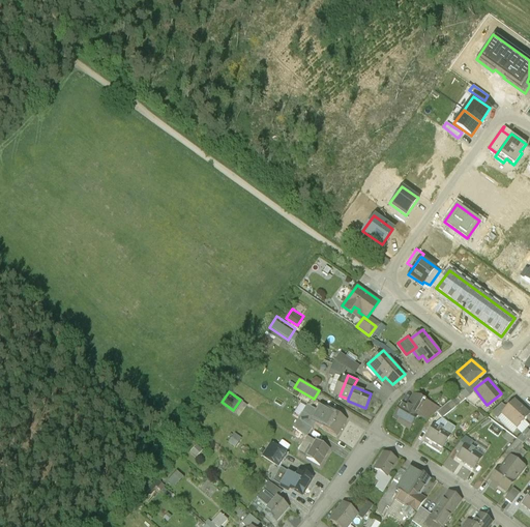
[(507,405),(498,415),(513,430),(528,414),(523,409),(524,408),(513,399),(507,405)]
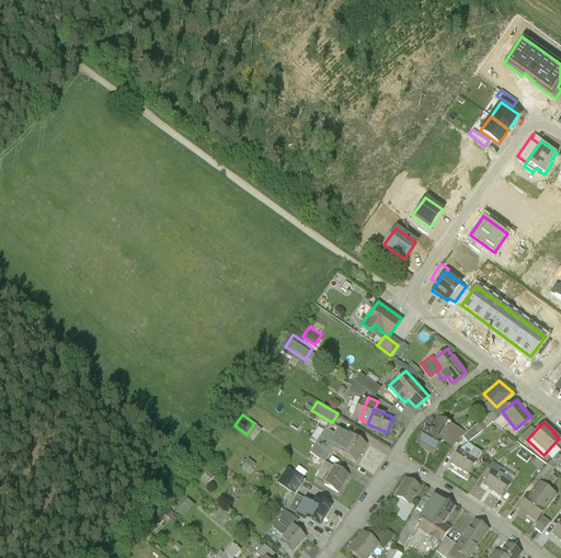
[(521,433),(527,440),(537,429),(531,423),(521,433)]
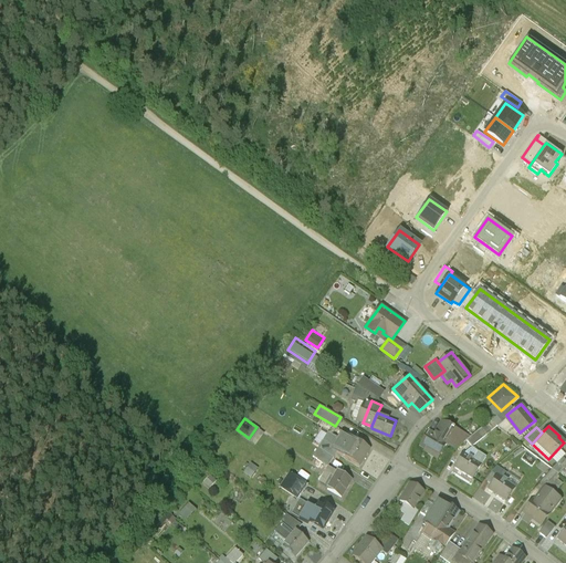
[(369,447),(343,430),(338,437),(328,430),(324,439),(334,446),(333,448),(359,464),(369,447)]
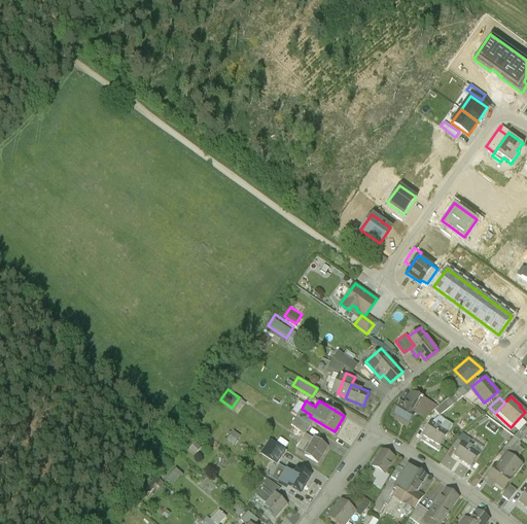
[(416,410),(405,403),(396,416),(408,423),(416,410)]
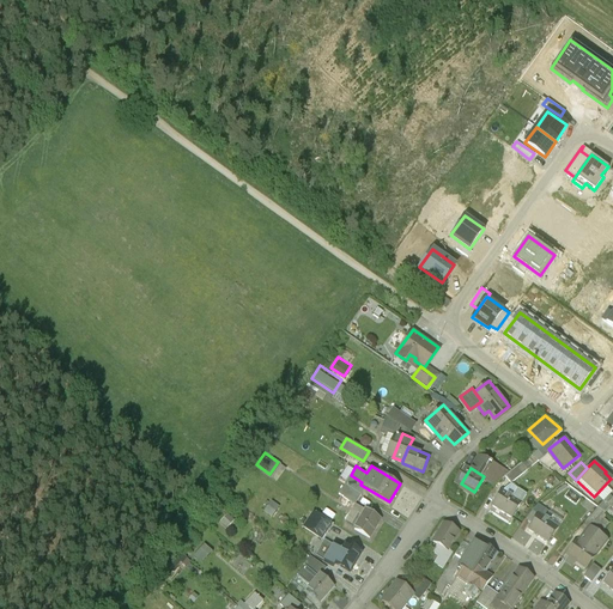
[(521,499),(502,488),(493,503),(511,515),(521,499)]
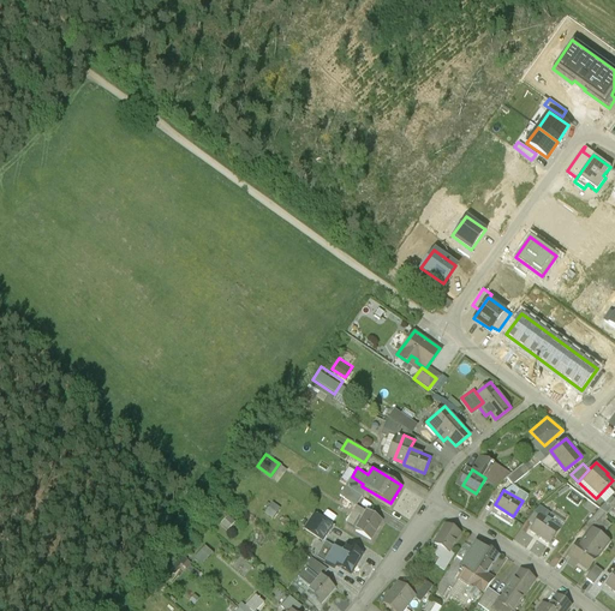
[(264,509),(272,514),(279,504),(270,499),(264,509)]
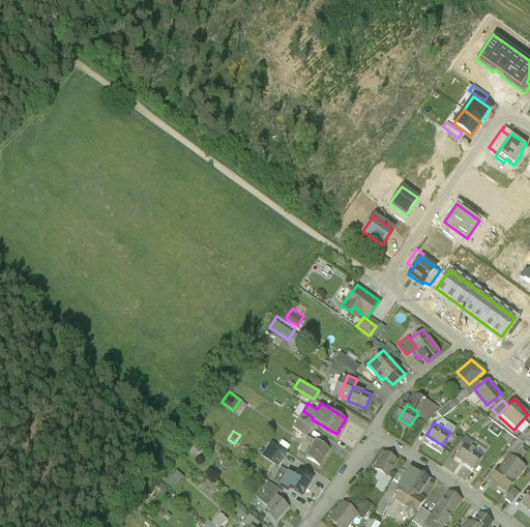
[(521,444),(525,436),(517,432),(506,450),(521,459),(527,447),(521,444)]
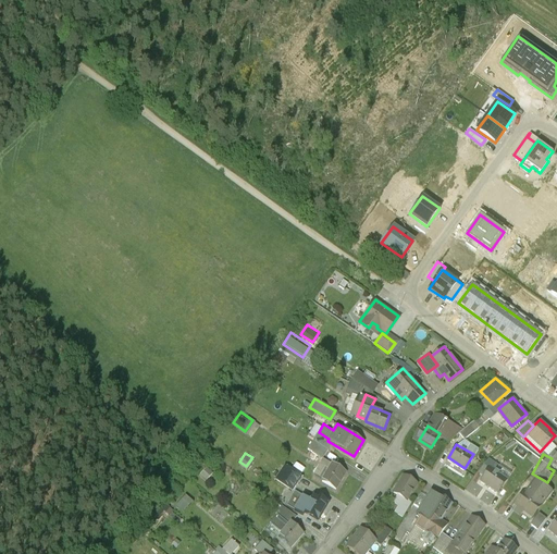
[(510,470),(495,459),(494,459),(481,478),(497,489),(510,470)]
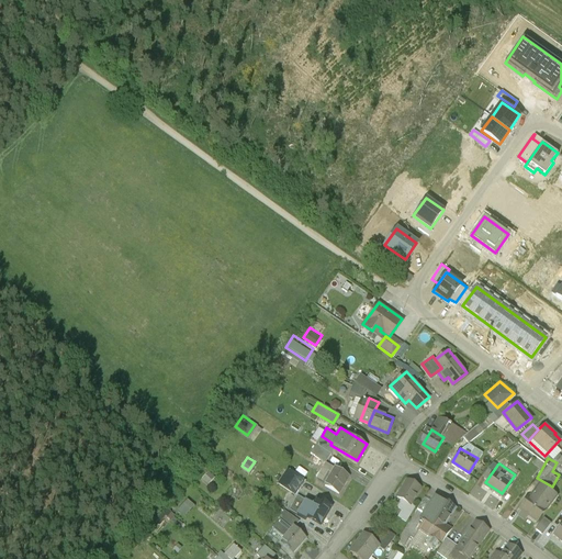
[(349,474),(335,466),(325,483),(339,491),(349,474)]
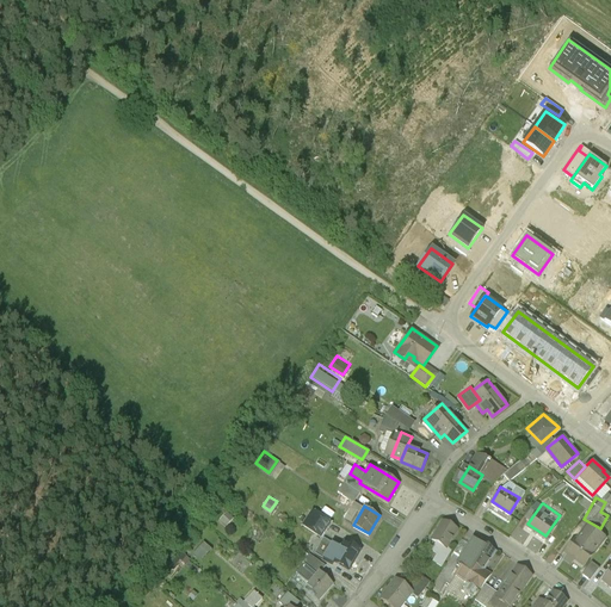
[(303,522),(323,536),(333,521),(314,507),(303,522)]
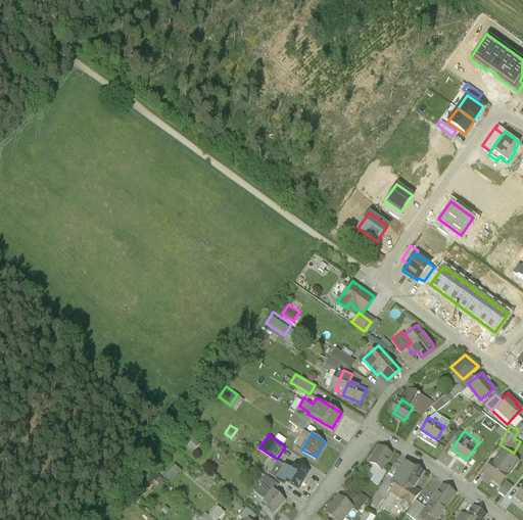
[(391,453),(379,444),(370,460),(374,463),(370,469),(373,471),(377,465),(382,468),(391,453)]
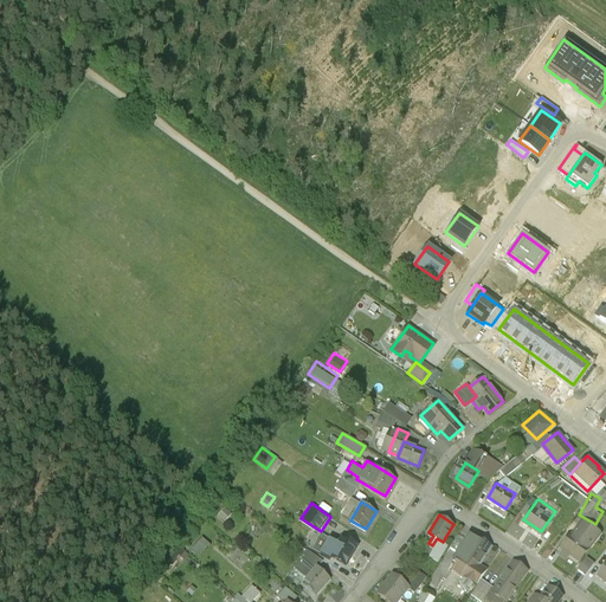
[(587,525),(579,537),(572,531),(561,545),(579,558),(600,530),(592,525),(591,528),(587,525)]
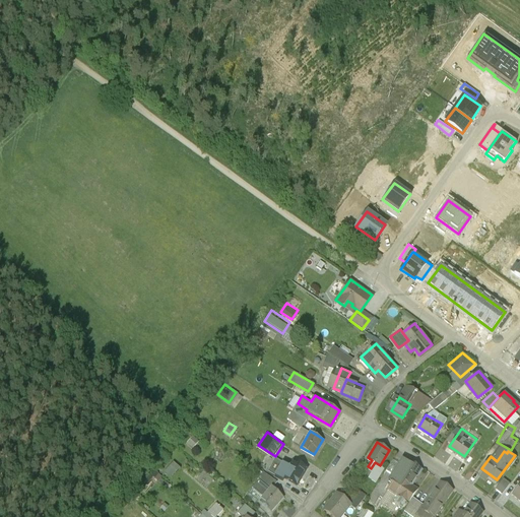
[(293,459),(289,466),(275,457),(267,470),(282,479),(284,476),(297,483),(306,467),(293,459)]
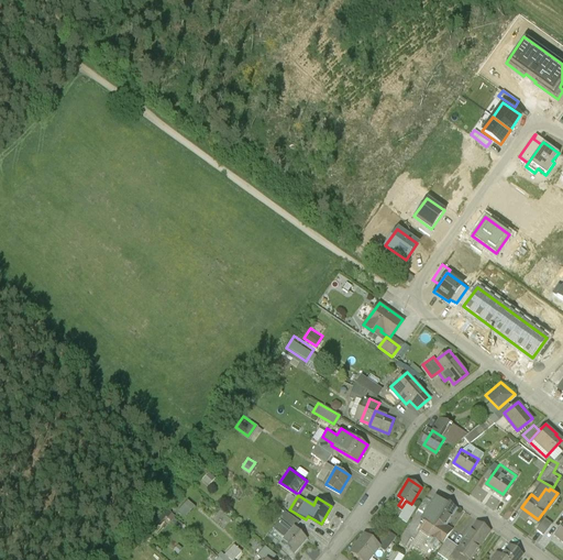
[(455,507),(437,495),(423,515),(427,517),(419,529),(430,536),(424,544),(438,551),(448,537),(451,530),(444,525),(455,507)]
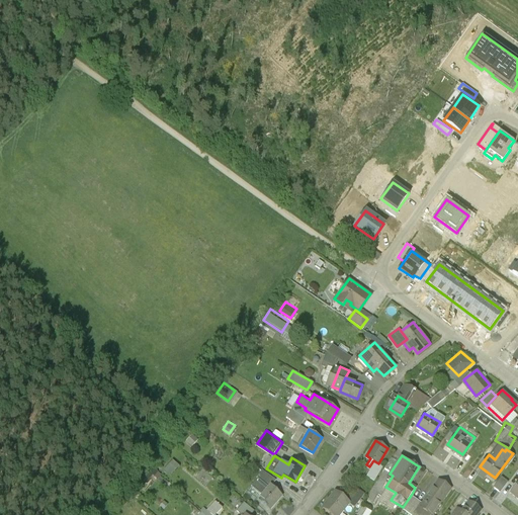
[(170,474),(177,461),(170,457),(163,469),(170,474)]
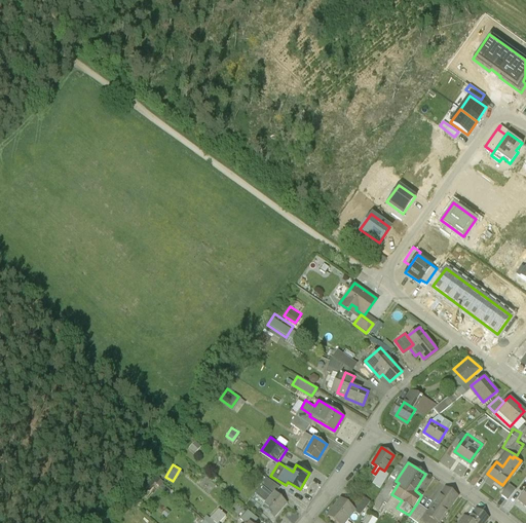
[(379,468),(375,474),(371,481),(378,485),(386,472),(384,471),(379,468)]
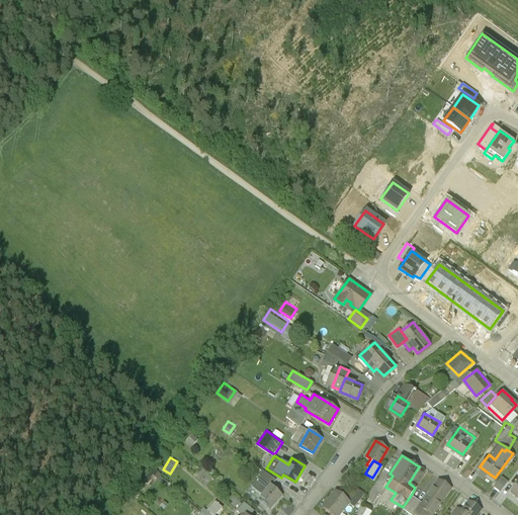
[(426,470),(419,466),(409,483),(415,488),(426,470)]
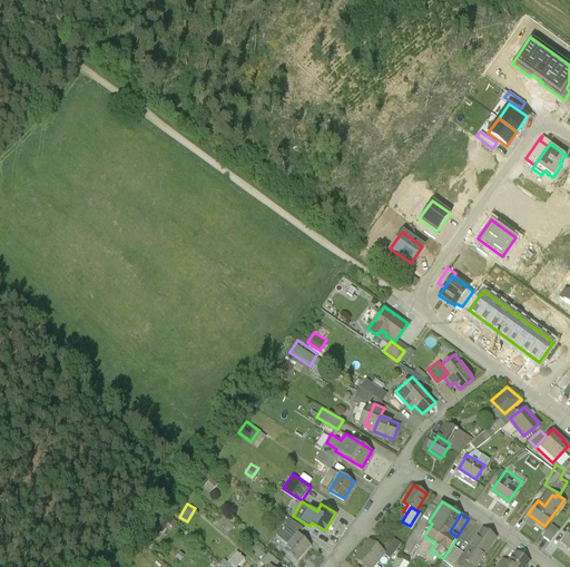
[(542,533),(549,539),(559,527),(551,521),(542,533)]
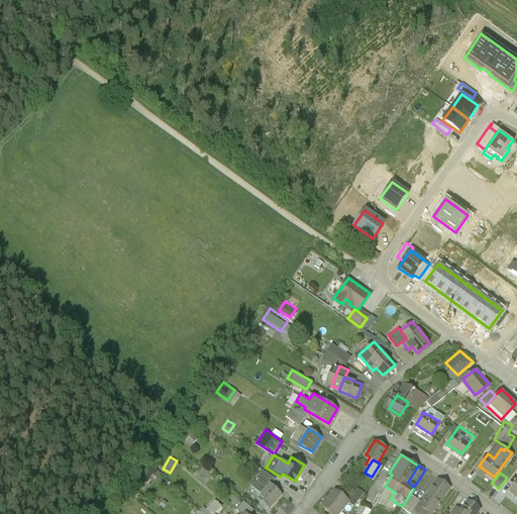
[(452,486),(437,476),(428,489),(442,499),(452,486)]
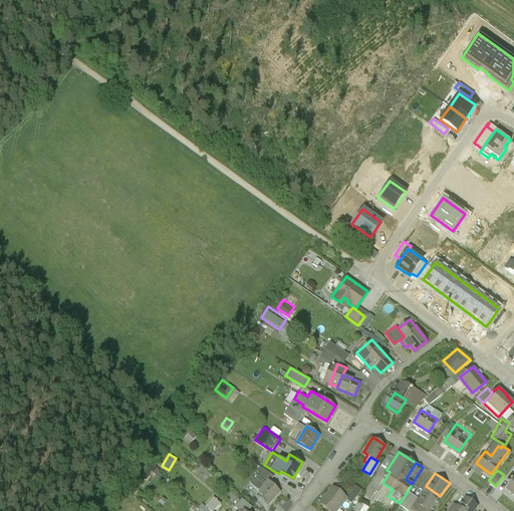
[(280,489),(269,480),(267,482),(261,477),(255,484),(260,489),(257,494),(268,504),(280,489)]
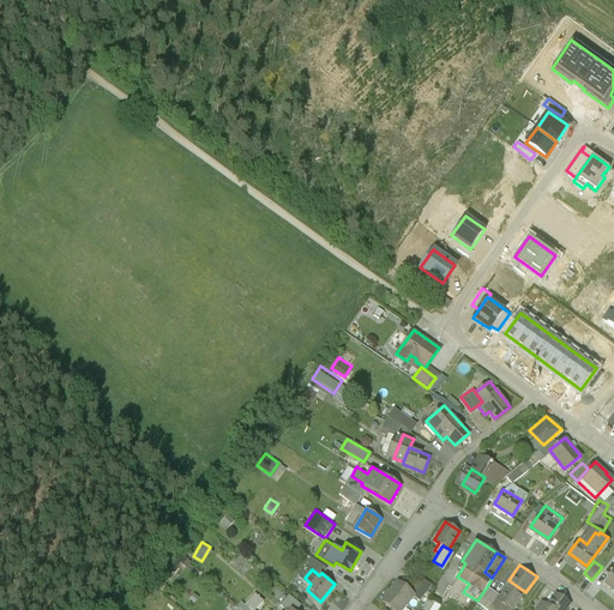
[(500,593),(498,597),(515,609),(525,592),(509,580),(500,593)]
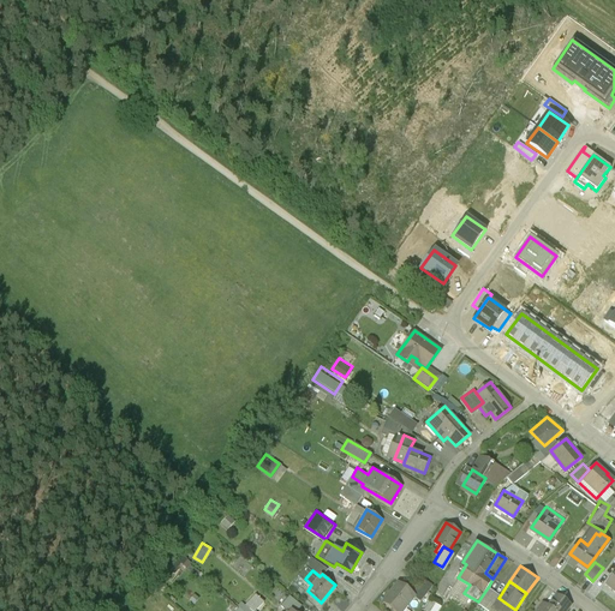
[(395,610),(400,610),(413,594),(398,582),(383,601),(395,610)]
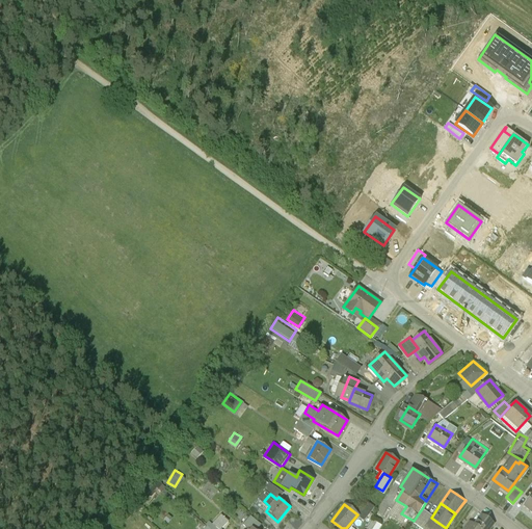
[(433,514),(423,507),(414,521),(424,527),(431,518),(433,514)]
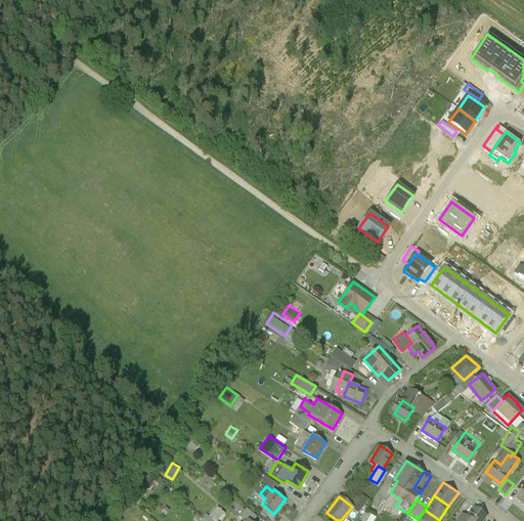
[(481,520),(485,515),(473,506),(466,516),(462,513),(455,520),(481,520)]
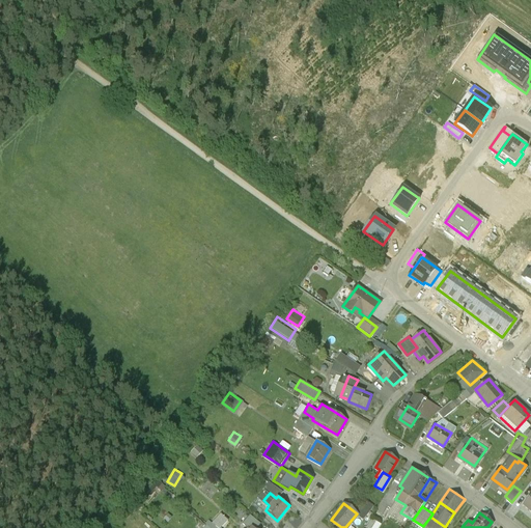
[(250,513),(243,523),(248,526),(246,527),(255,527),(260,522),(250,513)]
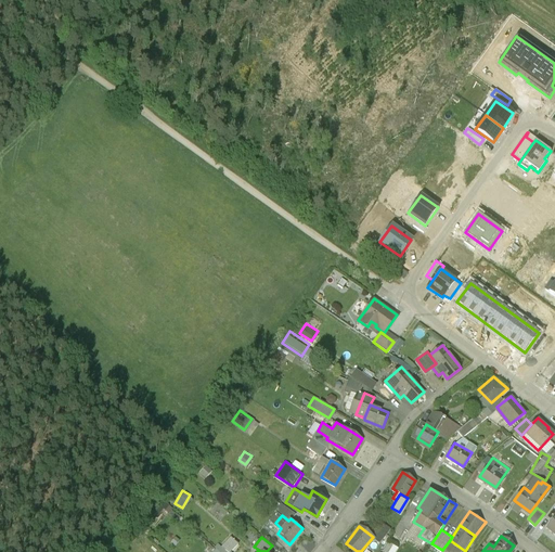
[(388,539),(382,548),(387,551),(392,551),(397,546),(388,539)]
